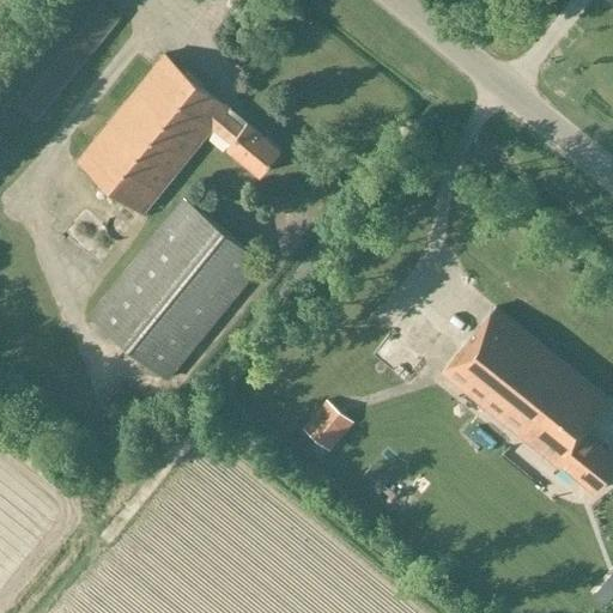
[(165,53),(79,157),(143,211),(212,127),(230,141),(228,145),(261,174),(281,149),(248,121),(244,126),(226,110),(230,105),(165,53)]
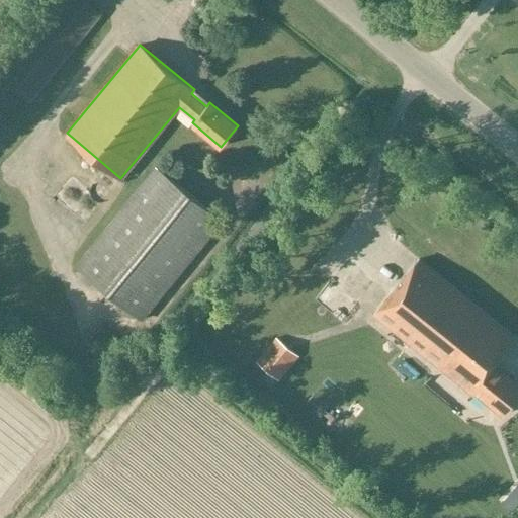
[(155,167),(74,264),(140,319),(221,222),(155,167)]
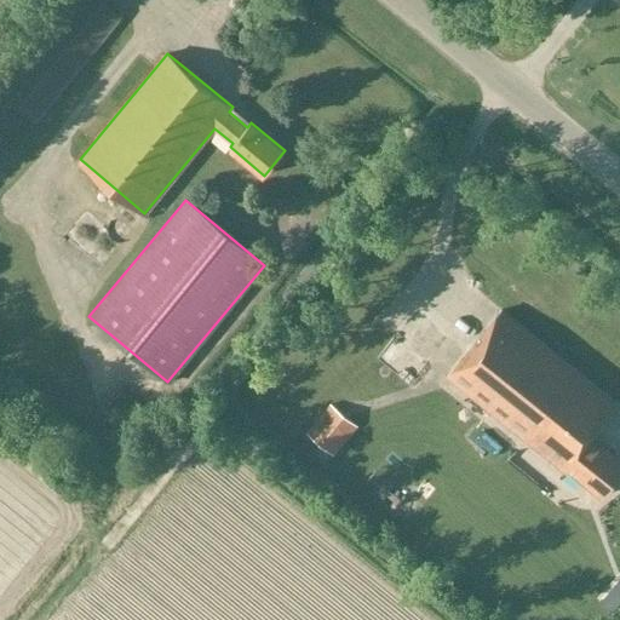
[(68,237),(101,267),(119,247),(86,218),(68,237)]
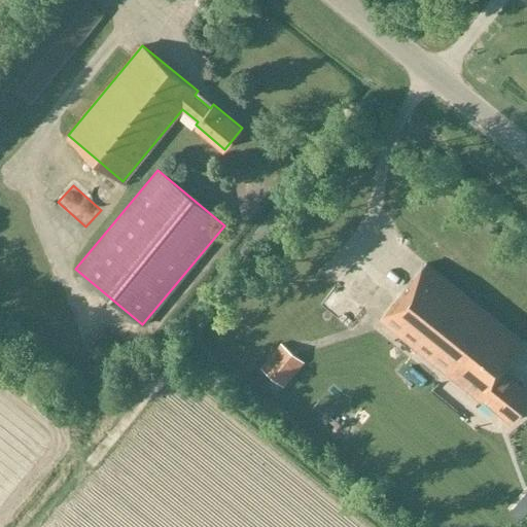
[(526,390),(503,371),(526,343),(429,264),(383,320),(384,321),(384,320),(484,401),(486,399),(513,422),(526,405),(526,390)]
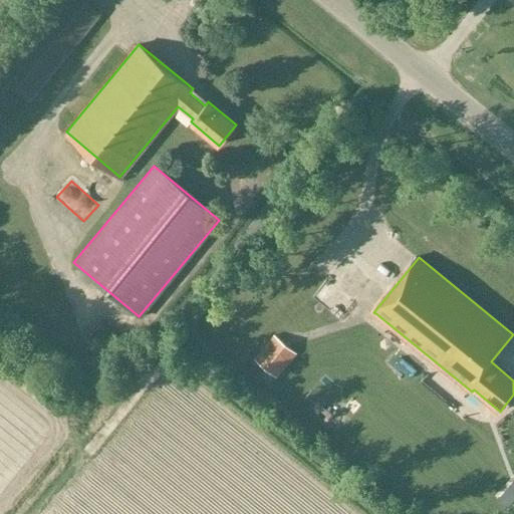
[(276,334),(257,357),(278,375),(298,352),(276,334)]
